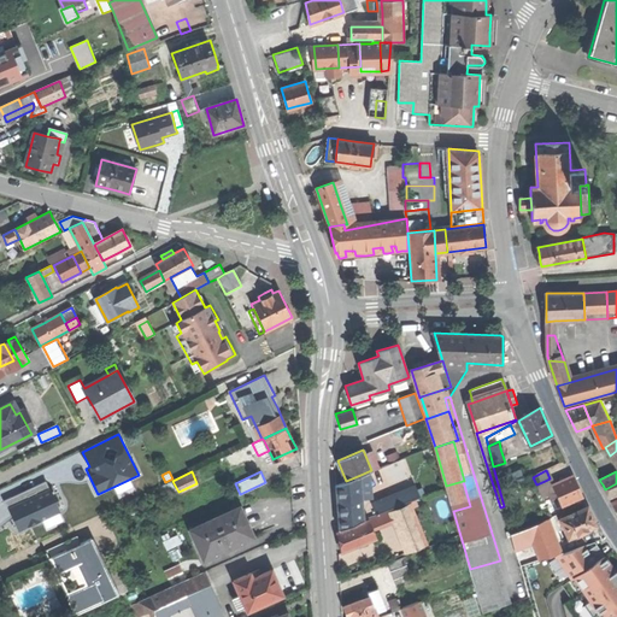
[(338,503),(339,517),(363,507),(360,475),(346,481),(336,486),(338,503)]
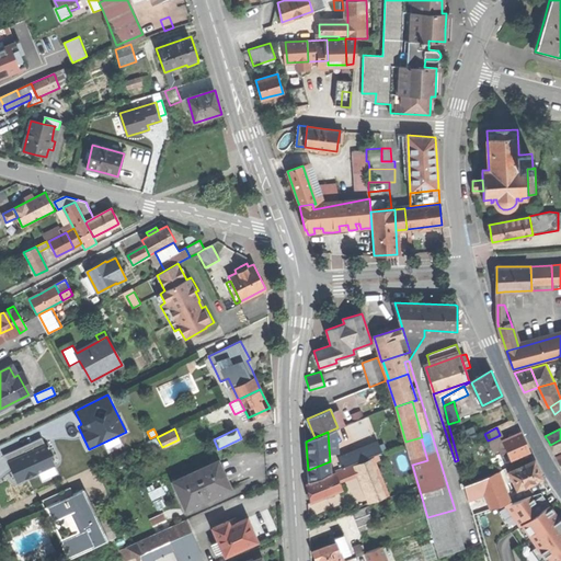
[(506,449),(511,460),(529,451),(526,443),(522,433),(503,441),(506,449)]
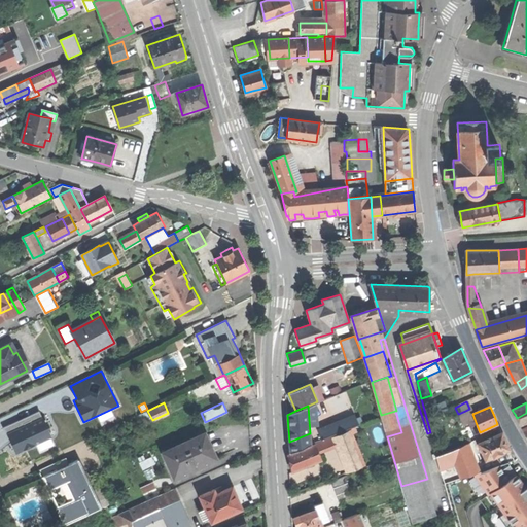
[(401,432),(395,411),(381,415),(387,436),(401,432)]
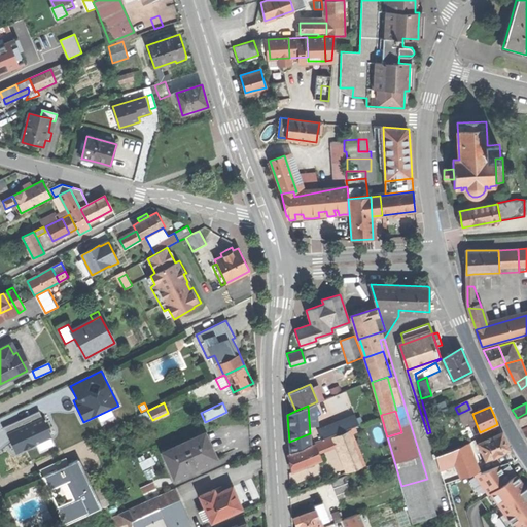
[(470,422),(465,411),(458,414),(463,425),(470,422)]
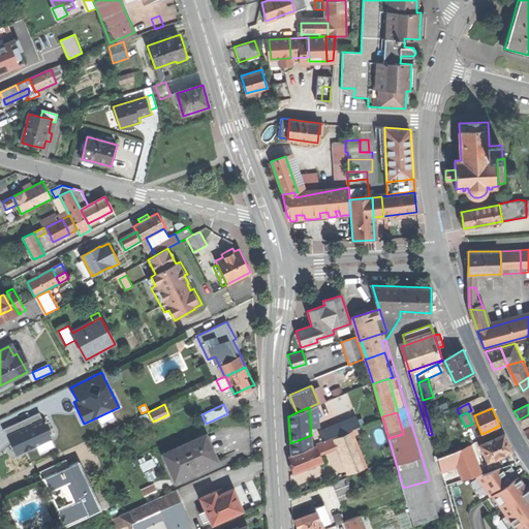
[(528,424),(528,414),(519,419),(523,428),(528,424)]
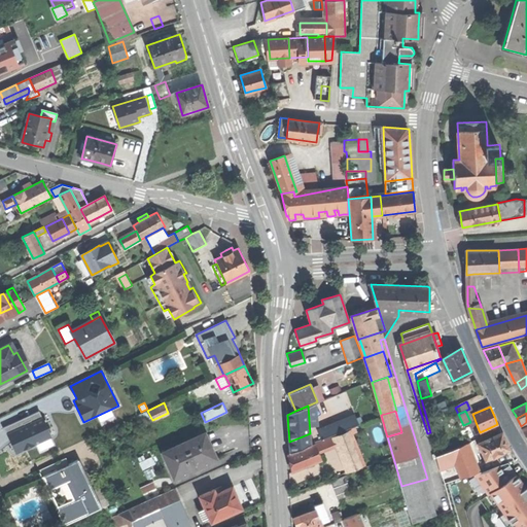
[(41,417),(6,433),(16,454),(51,437),(41,417)]
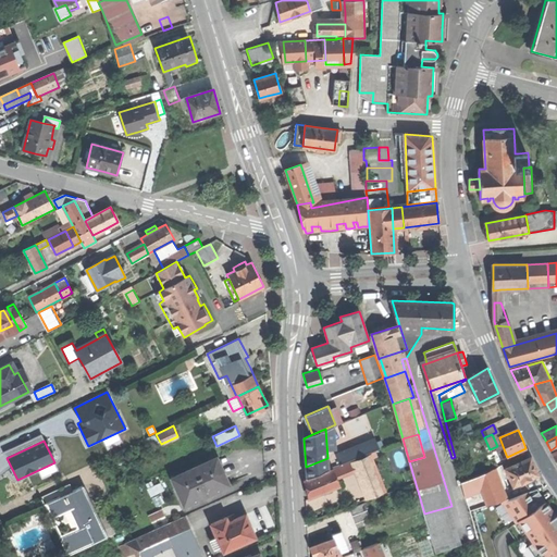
[(338,459),(339,465),(379,448),(376,442),(339,457),(338,459)]
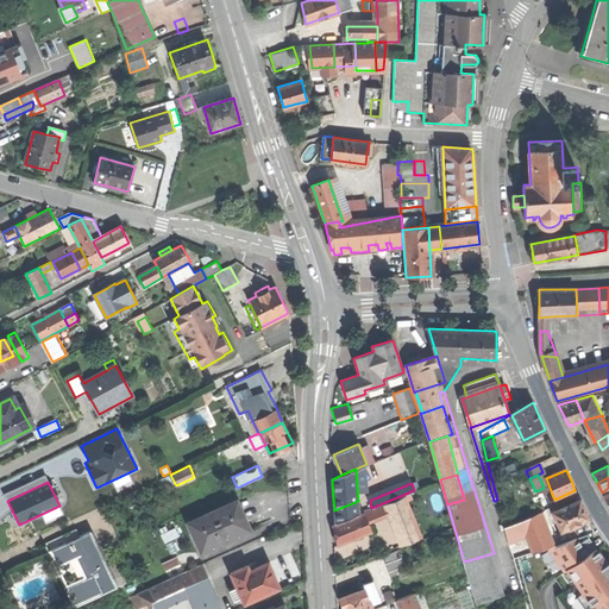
[(547,502),(554,500),(550,488),(542,490),(547,502)]
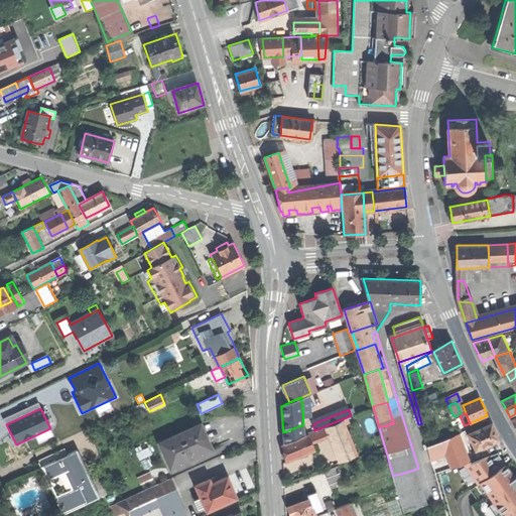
[(329,434),(340,462),(356,456),(343,421),(327,427),(329,434)]
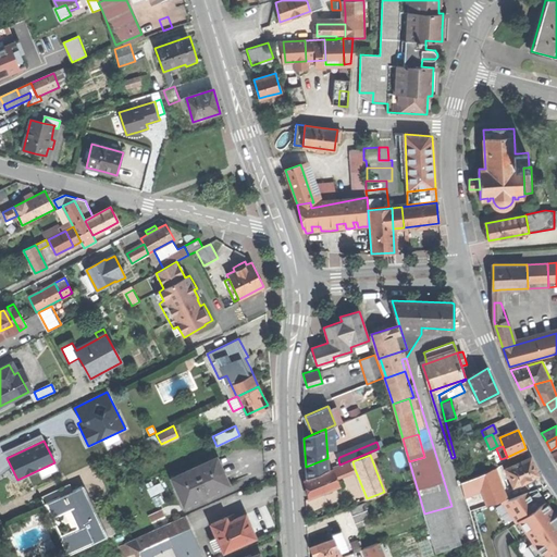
[(171,478),(183,505),(200,497),(200,498),(212,493),(212,492),(229,484),(222,470),(215,457),(171,478)]
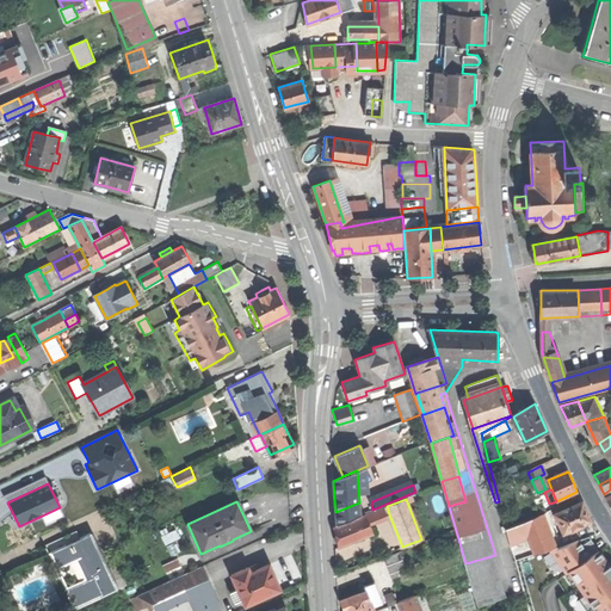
[(337,524),(359,514),(359,503),(335,512),(337,524)]
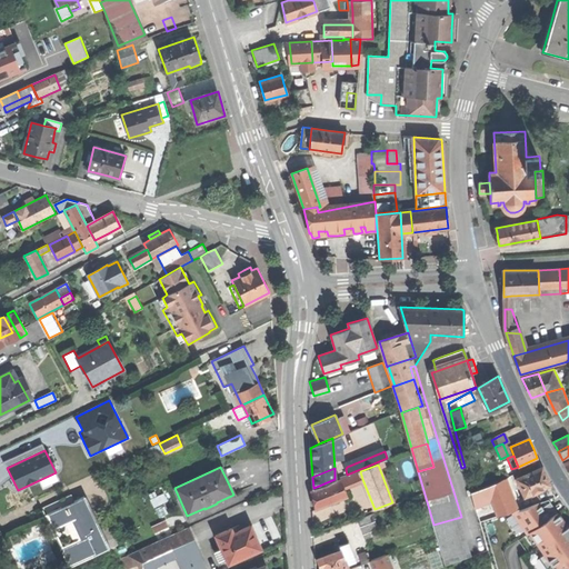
[(518,479),(525,496),(532,492),(533,493),(543,489),(542,489),(550,486),(546,477),(542,468),(518,479)]
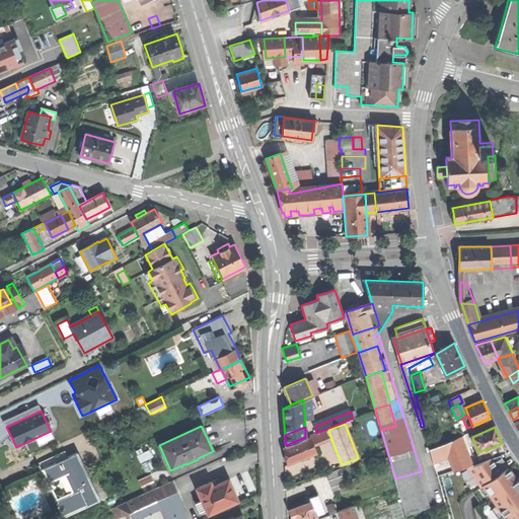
[(312,444),(330,437),(328,430),(310,437),(312,444)]
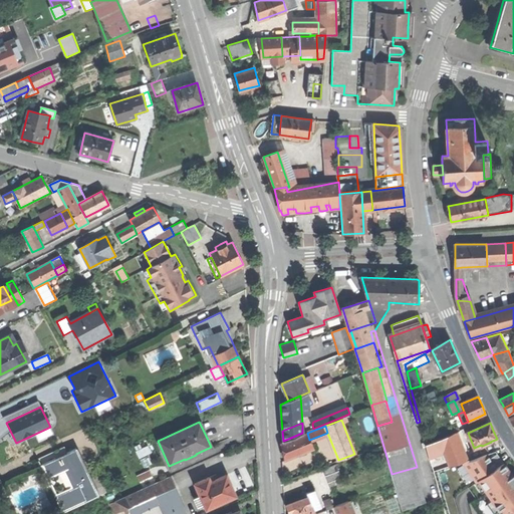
[(466,460),(456,432),(440,439),(445,452),(450,466),(462,462),(466,460)]
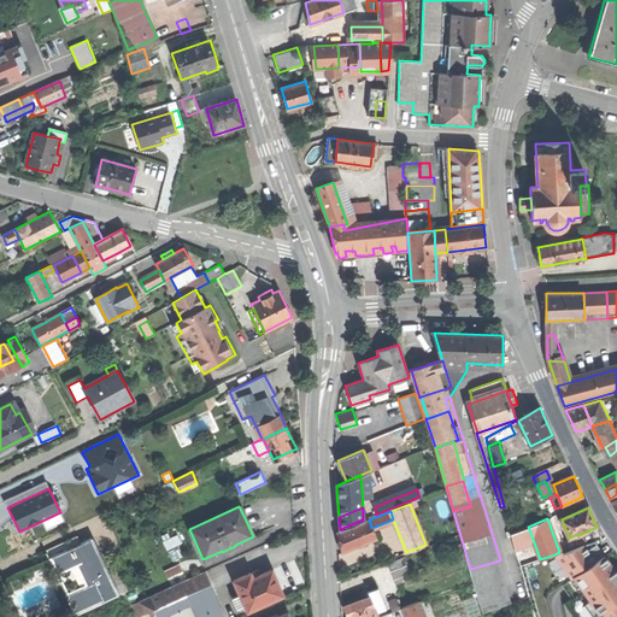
[(376,539),(371,528),(369,519),(336,532),(339,542),(341,552),(376,539)]
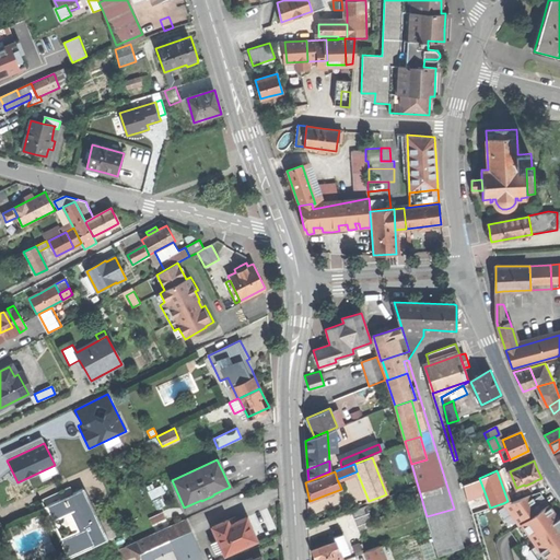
[(468,499),(485,492),(479,478),(464,483),(468,499)]
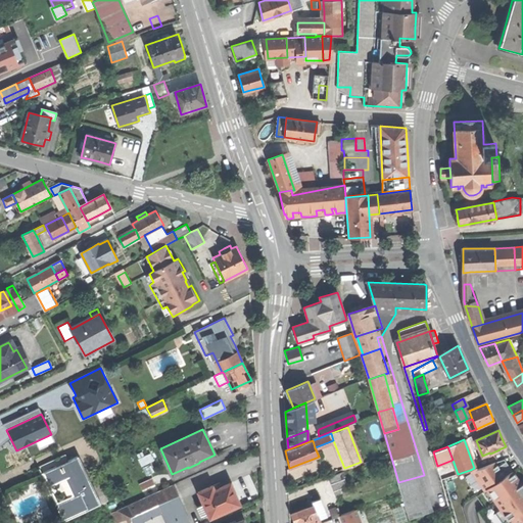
[(39,467),(48,486),(66,478),(70,487),(74,494),(56,503),(64,521),(100,505),(77,456),(67,460),(65,454),(39,467)]
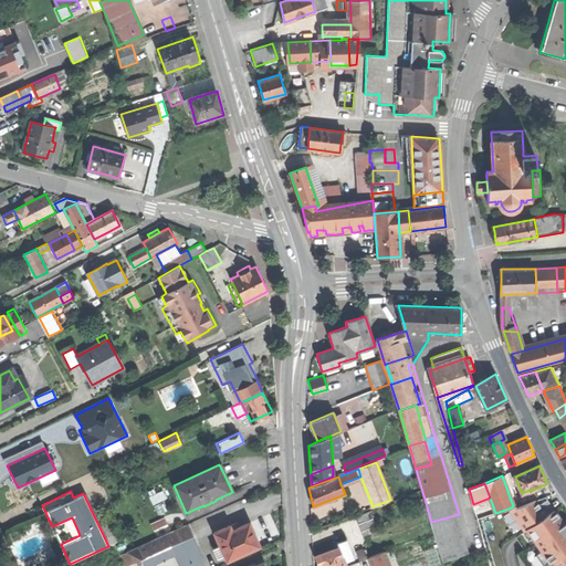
[(513,506),(509,509),(533,541),(534,541),(551,563),(554,561),(556,565),(565,565),(565,523),(564,525),(553,510),(547,513),(543,506),(540,509),(537,504),(534,500),(516,507),(515,506),(513,506)]
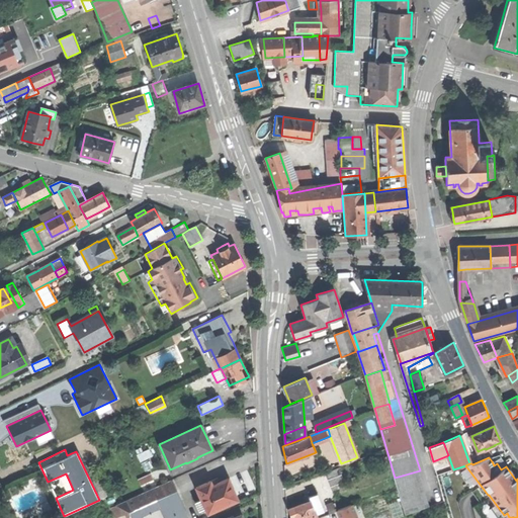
[(325,472),(333,494),(347,488),(339,467),(325,472)]
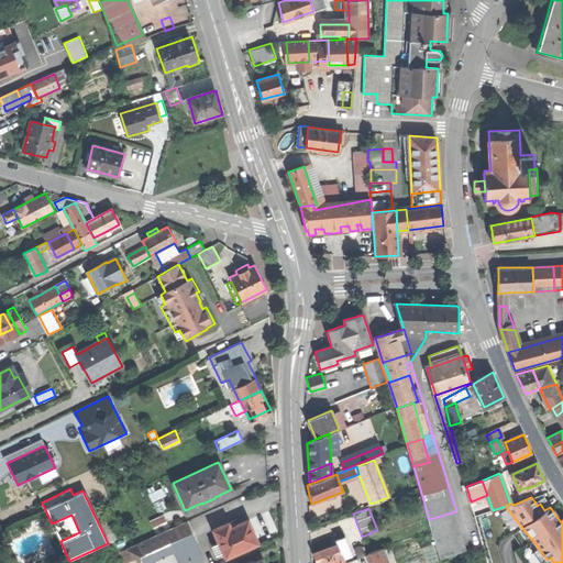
[(148,520),(152,527),(165,521),(162,515),(148,520)]
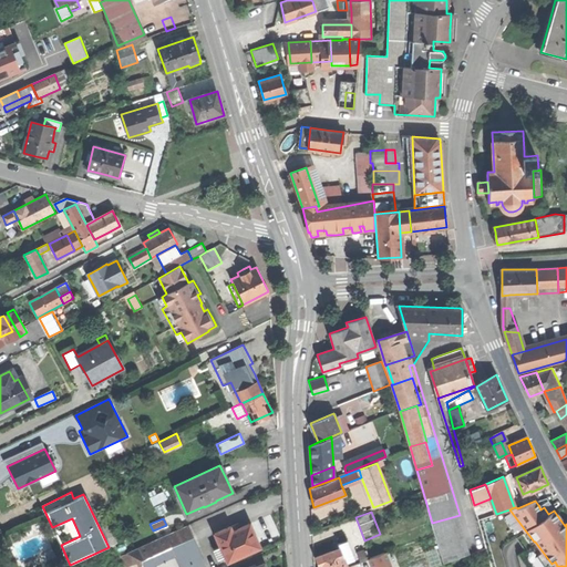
[(225,555),(227,560),(260,546),(255,535),(249,522),(232,531),(229,525),(214,533),(219,545),(225,555)]
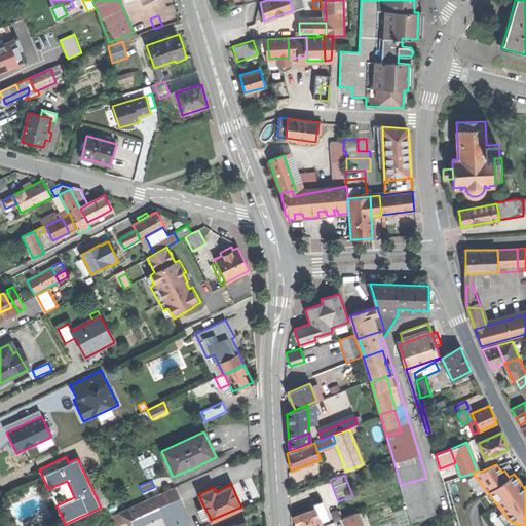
[(127,515),(133,525),(145,525),(183,509),(173,487),(125,509),(127,515)]
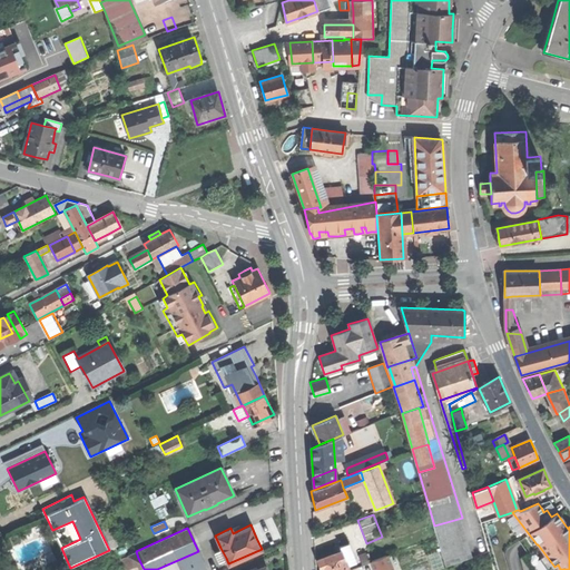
[(338,547),(341,551),(347,566),(355,562),(347,543),(338,547)]
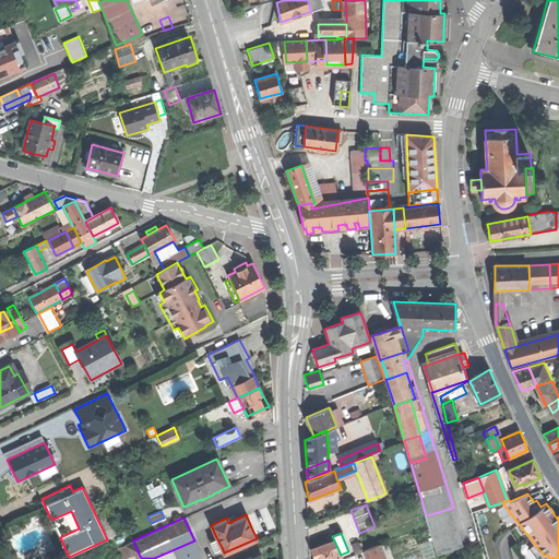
[(215,550),(222,547),(216,537),(210,540),(215,550)]
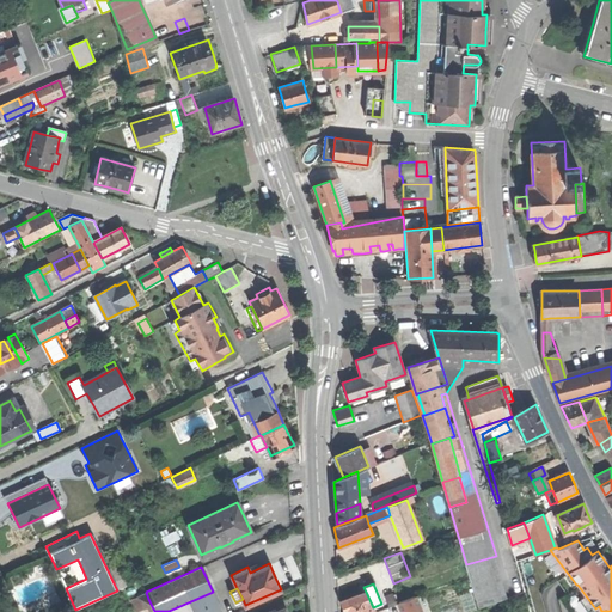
[(139,603),(148,599),(146,592),(135,597),(139,603)]
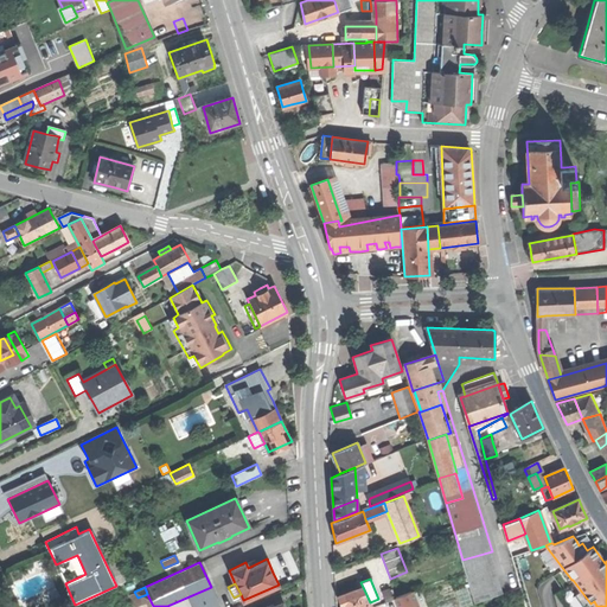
[(215,606),(219,606),(211,587),(167,606),(215,606)]
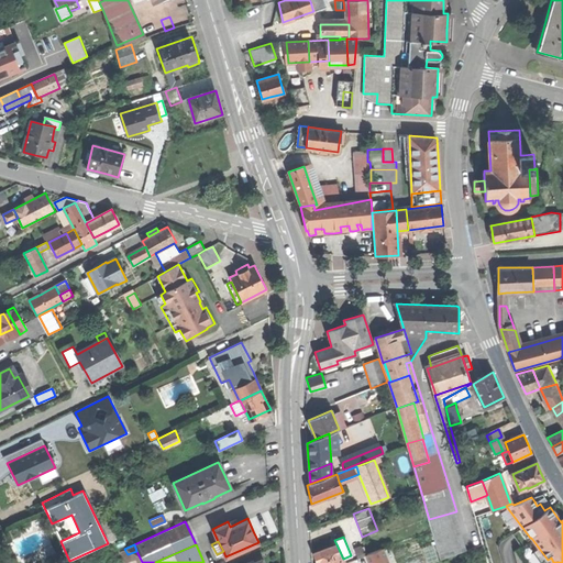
[(317,562),(342,562),(344,562),(343,559),(337,544),(313,553),(317,562)]
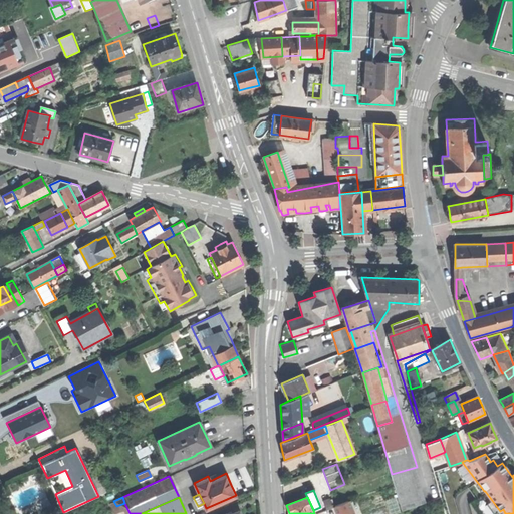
[(321,502),(324,510),(333,507),(330,499),(321,502)]
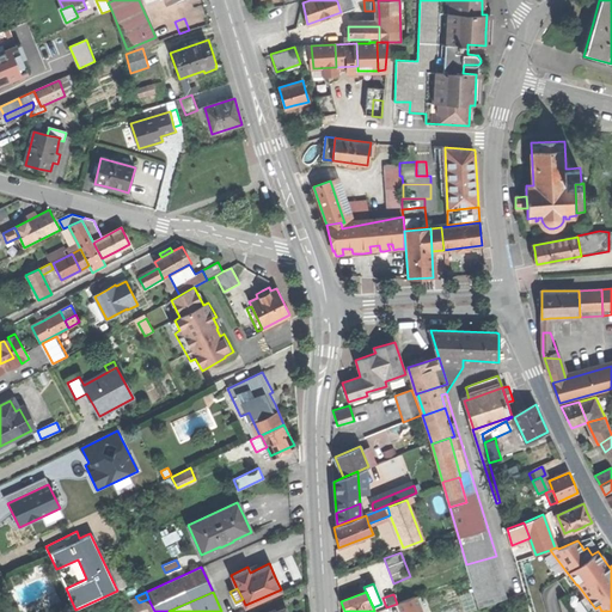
[(421,611),(415,597),(399,603),(402,611),(421,611)]
